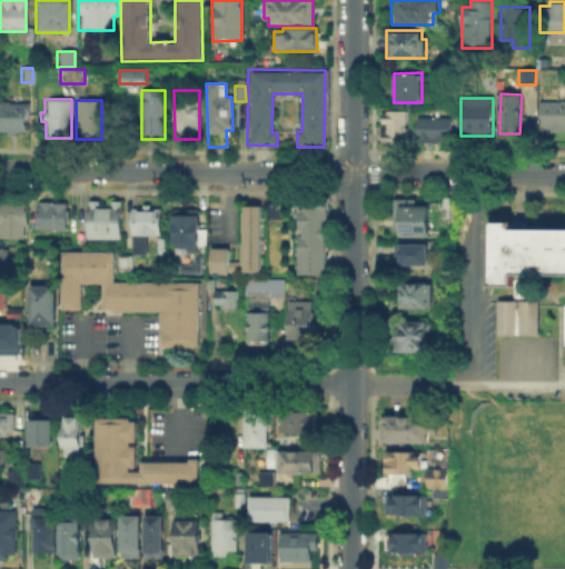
[(0,101),(26,101),(26,131),(16,131),(16,138),(7,138),(7,131),(0,131),(0,101)]
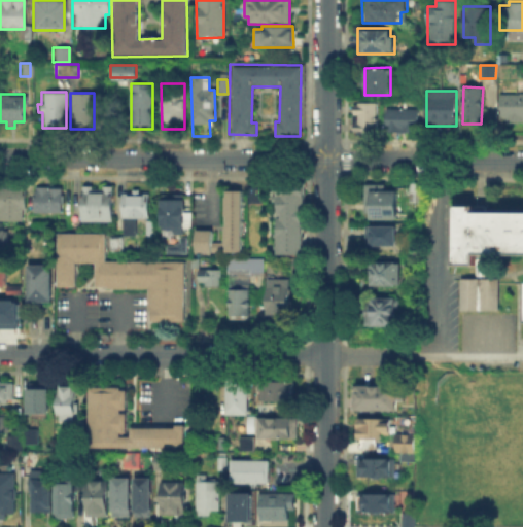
[(522,94),(499,95),(500,125),(522,125),(522,118),(522,94)]
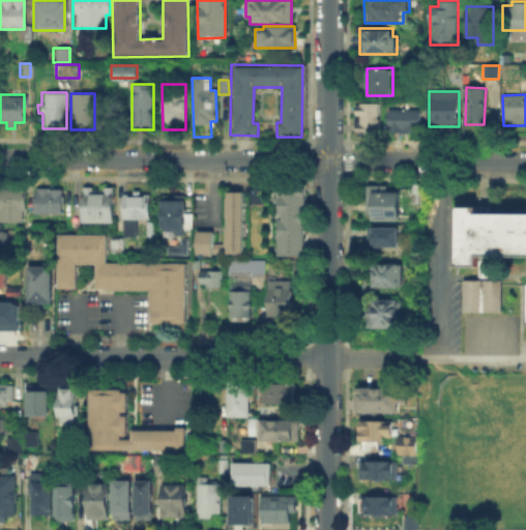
[(377,104),(378,141),(354,142),(353,105),(377,104)]
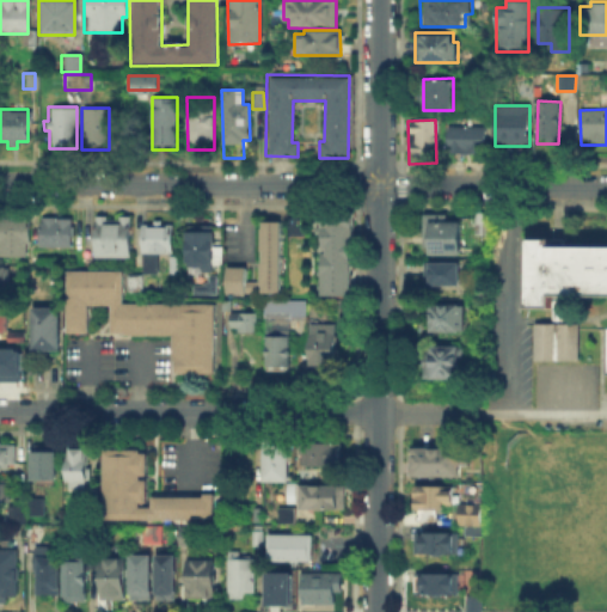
[(446,128),(446,154),(484,154),(484,127),(446,128)]
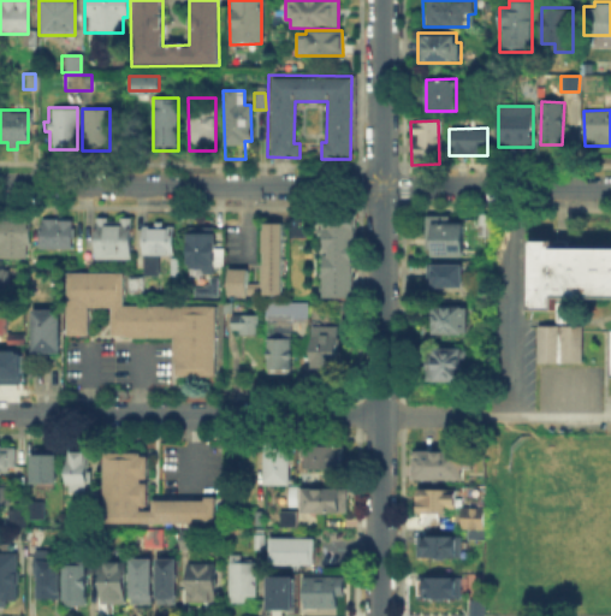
[(315,232),(315,217),(348,217),(348,297),(318,297),(318,232),(315,232)]
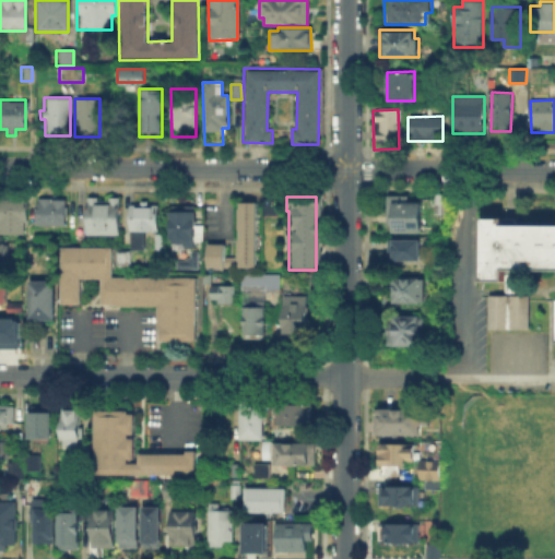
[(257,198),(257,213),(273,213),(273,198),(257,198)]
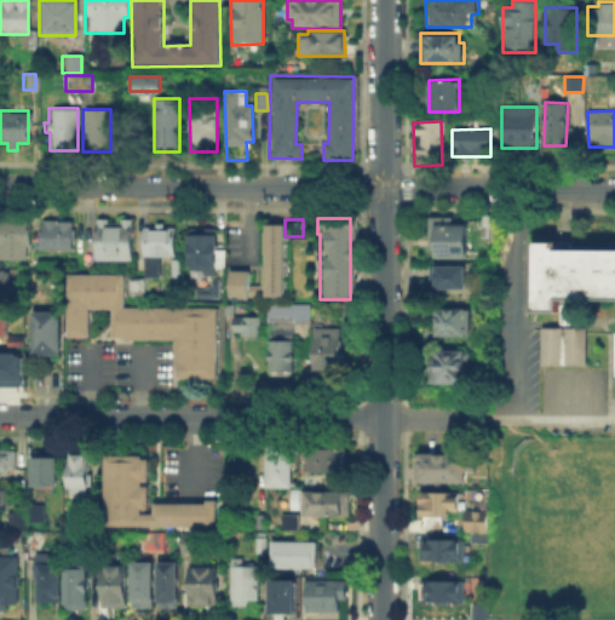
[(429,254),(430,219),(465,220),(465,254),(429,254)]
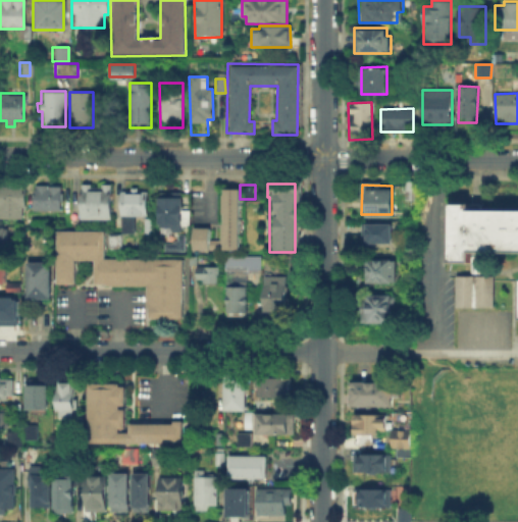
[(236,188),(235,248),(217,248),(218,187),(236,188)]
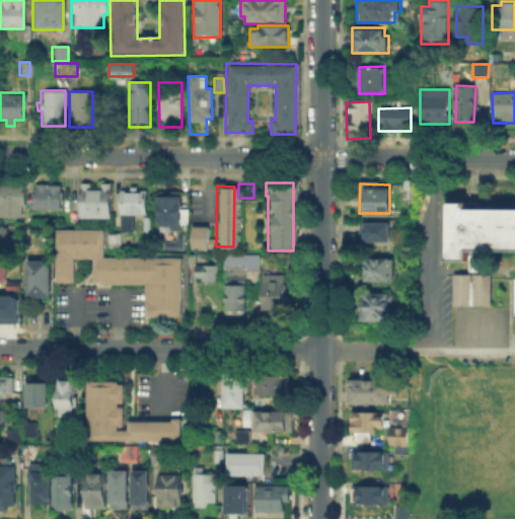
[(23,187),(23,219),(0,219),(0,187),(23,187)]
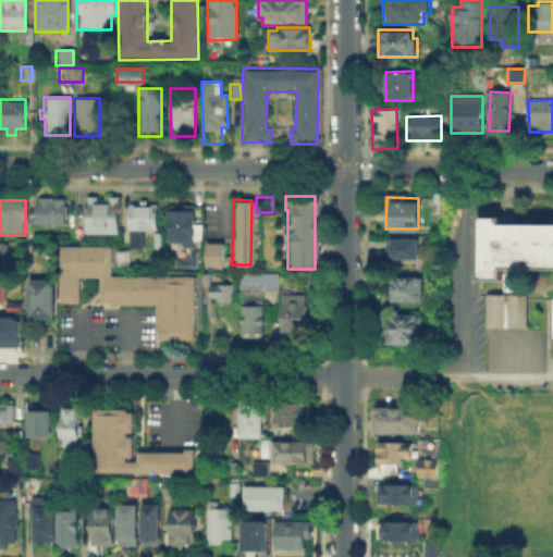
[(64,200),(64,227),(35,227),(36,200),(64,200)]
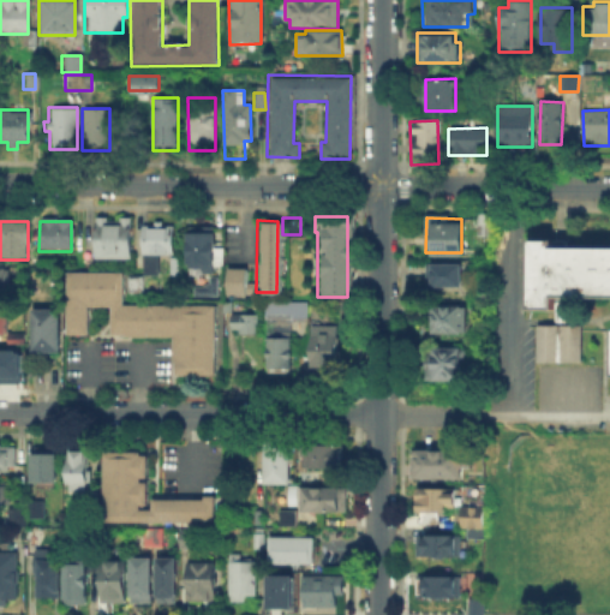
[(96,221),(130,221),(130,260),(96,260),(96,221)]
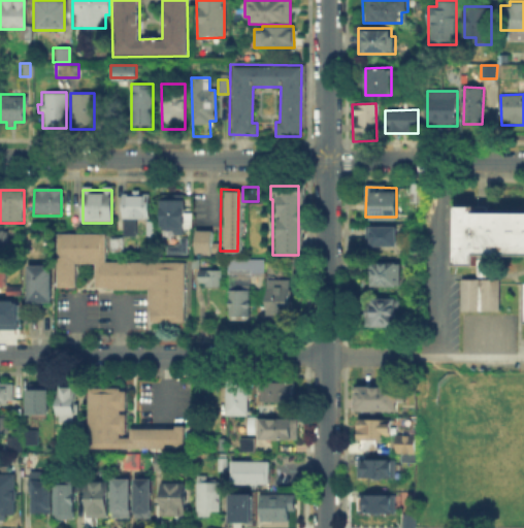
[(148,195),(148,221),(134,221),(134,236),(122,236),(123,195),(148,195)]
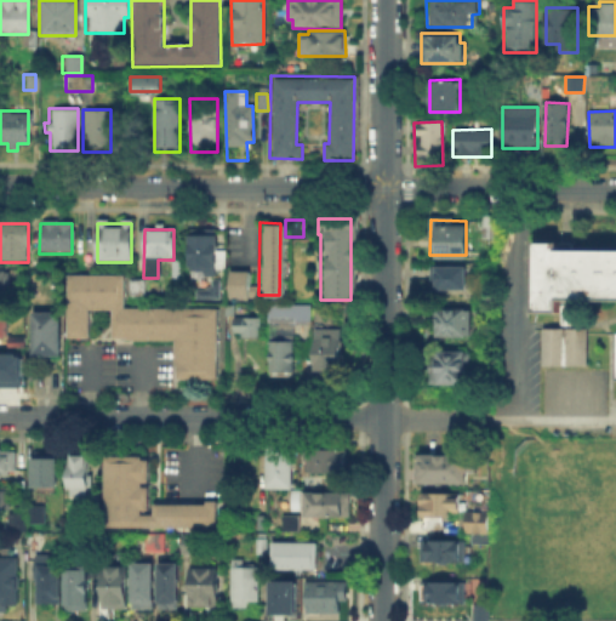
[(209,231),(209,277),(193,277),(193,281),(184,281),(184,231),(209,231)]
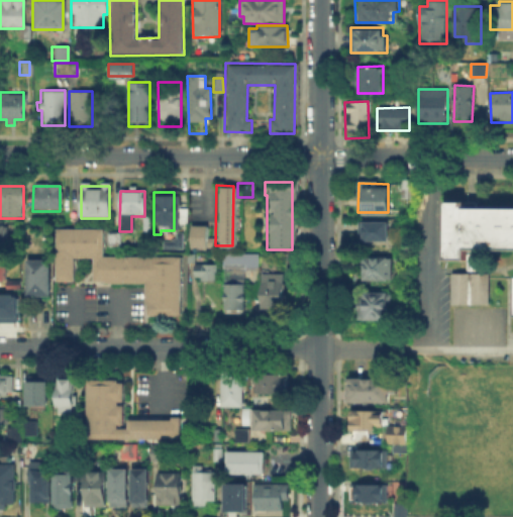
[(454,197),(433,197),(433,254),(454,254),(454,244),(512,244),(512,272),(505,272),(504,316),(512,316),(512,206),(454,206),(454,197)]
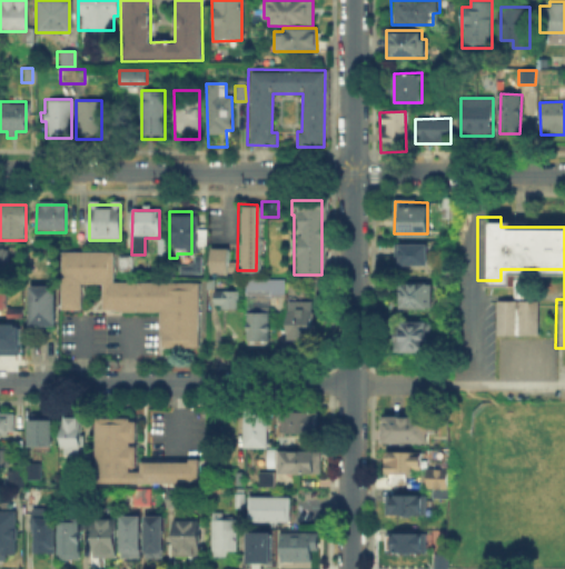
[(394,245),(394,266),(428,267),(428,246),(394,245)]
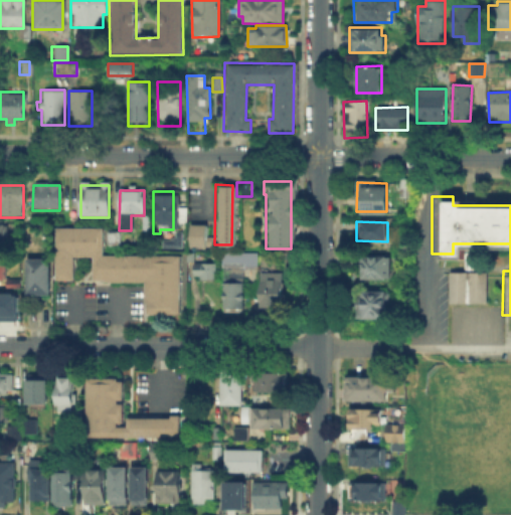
[(186,223),(186,244),(213,244),(213,235),(202,235),(202,223),(186,223)]
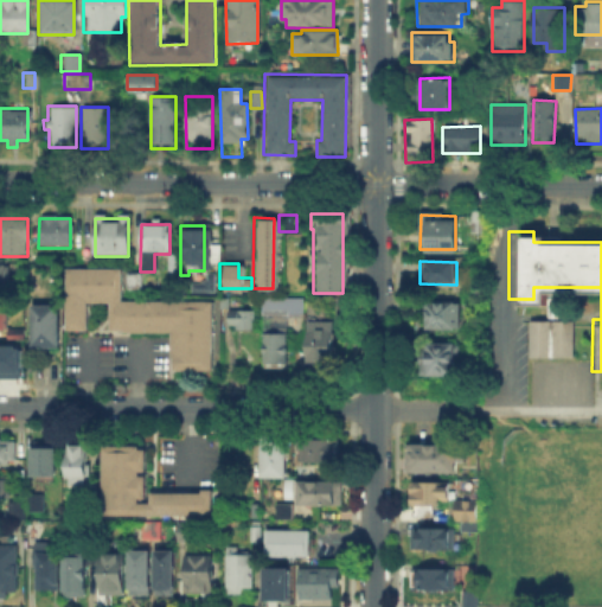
[(84,330),(62,330),(62,269),(120,270),(120,301),(210,301),(210,372),(168,372),(168,332),(107,331),(107,304),(84,304),(84,330)]
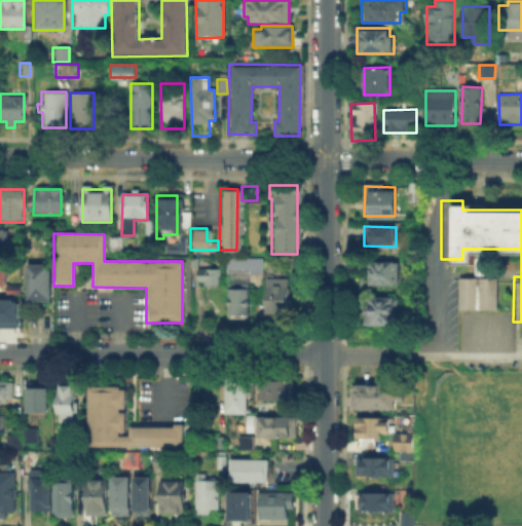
[(111,238),(118,238),(118,251),(110,251),(111,238)]
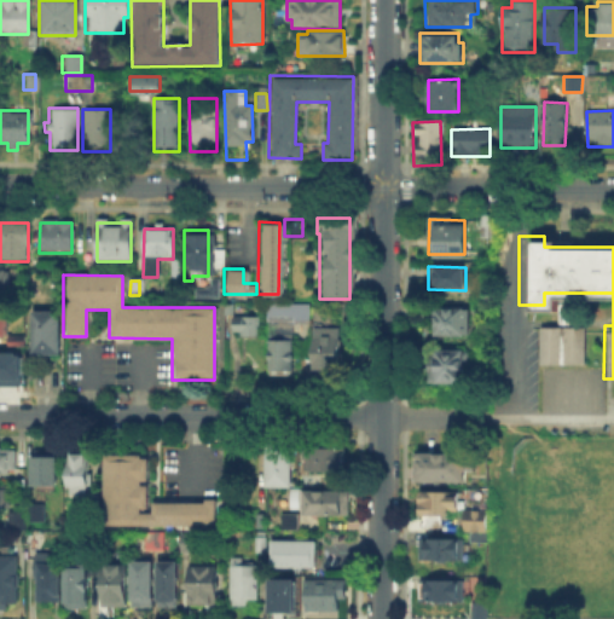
[(220,300),(196,300),(196,293),(203,293),(212,285),(212,282),(220,282),(220,300)]
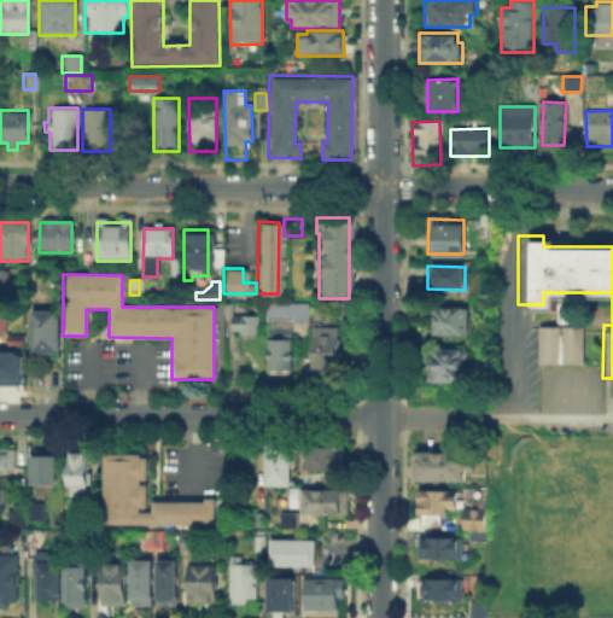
[(571,302),(567,302),(567,326),(553,327),(553,314),(556,314),(555,298),(570,297),(571,302)]
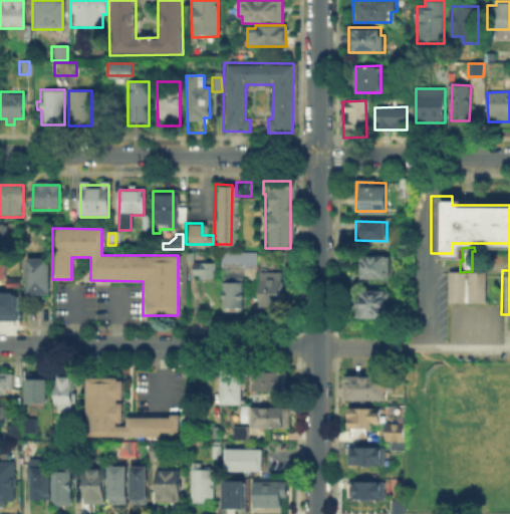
[(223,270),(223,254),(252,254),(252,270),(223,270)]
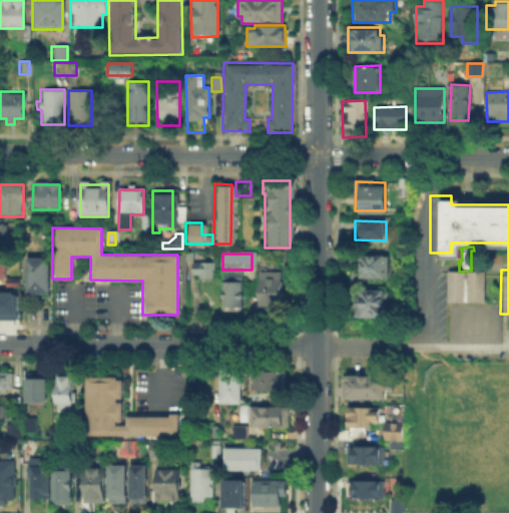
[(355,271),(355,259),(387,259),(387,279),(360,279),(360,271),(355,271)]
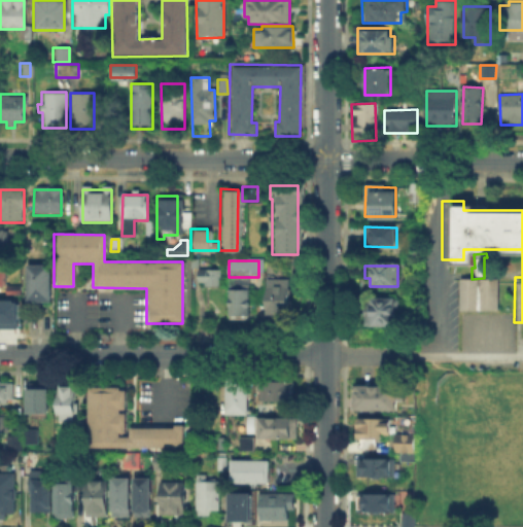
[(27,301),(27,270),(47,270),(47,301),(27,301)]
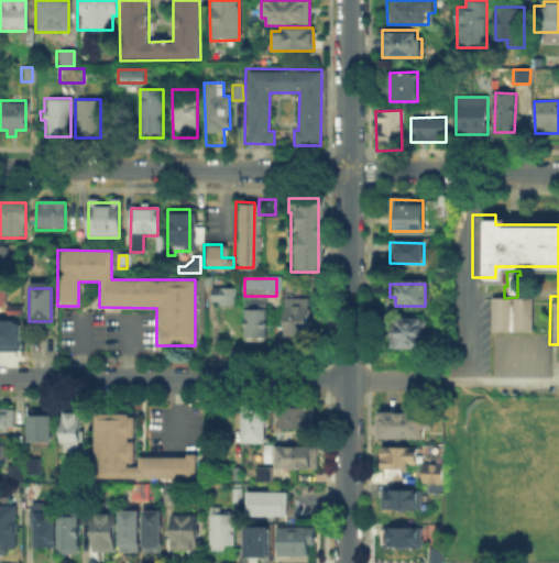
[(210,288),(233,288),(234,307),(217,307),(217,304),(209,302),(210,288)]
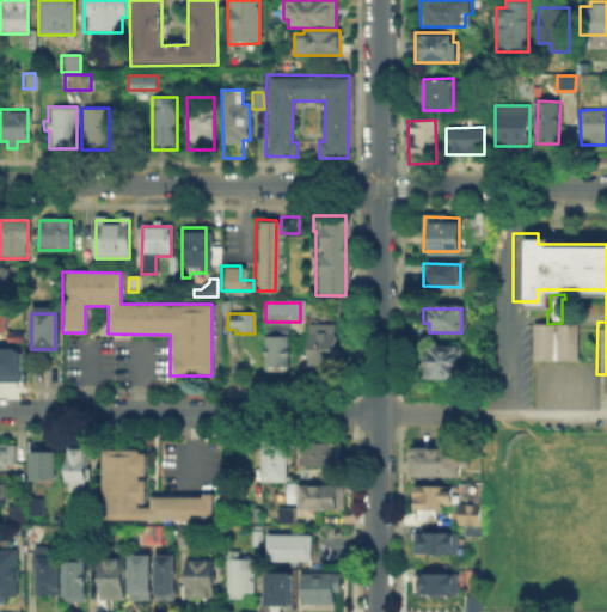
[(562,323),(562,328),(577,328),(577,363),(533,363),(533,329),(547,329),(547,324),(562,323)]
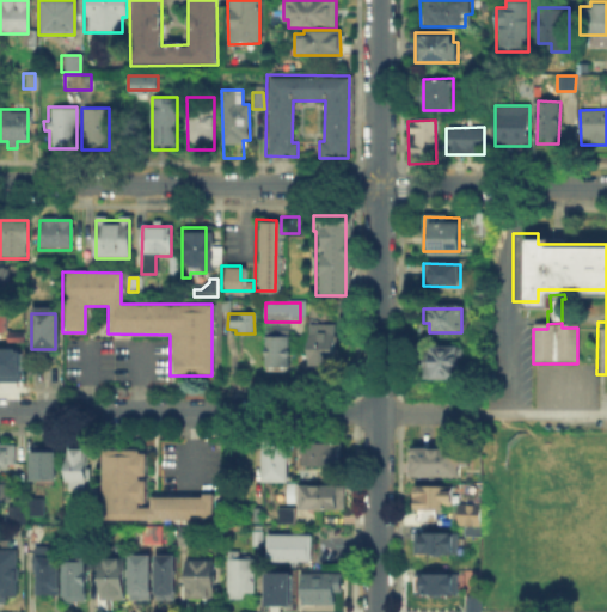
[(333,328),(332,365),(310,365),(310,328),(333,328)]
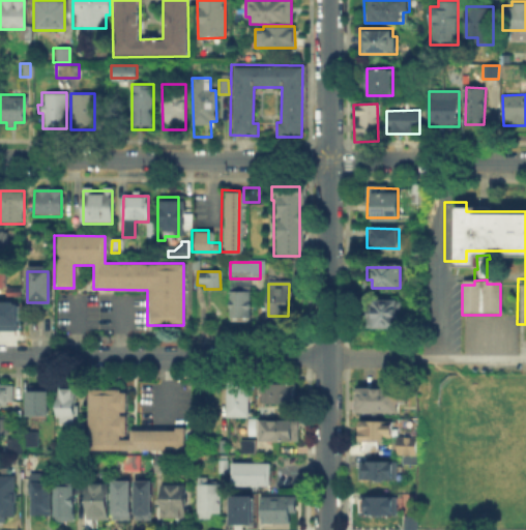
[(249,291),(249,317),(230,317),(230,291),(249,291)]
